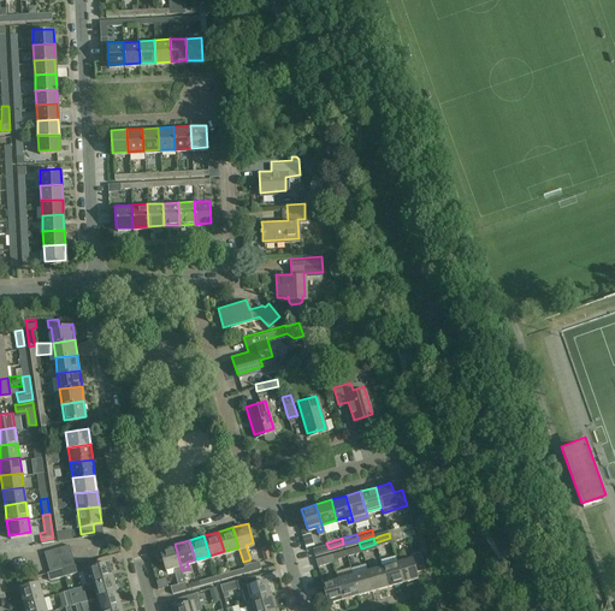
[(326,543),(327,543),(327,540),(312,545),(314,552),(329,549),(326,543)]
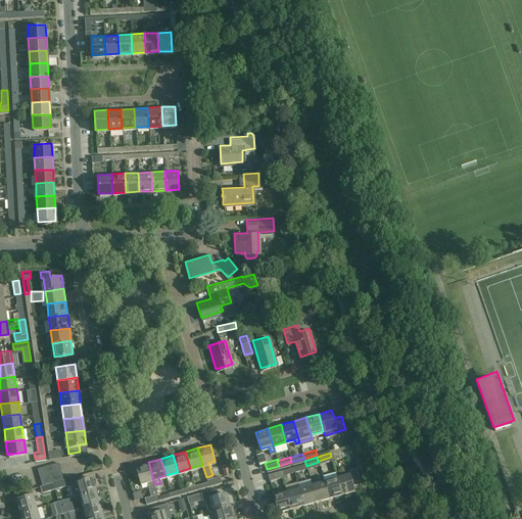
[(58,460),(47,463),(49,469),(59,466),(58,460)]
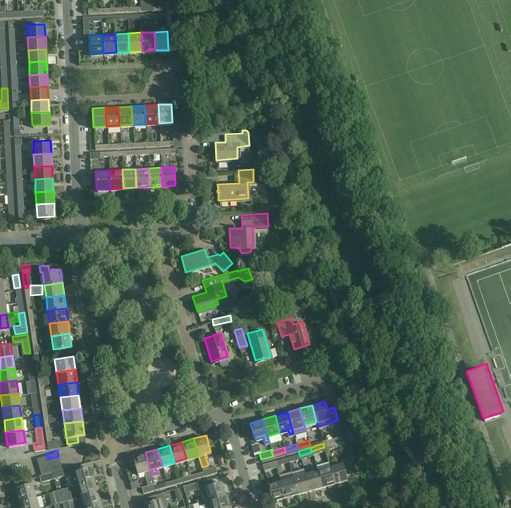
[(224,451),(215,451),(215,462),(225,462),(224,451)]
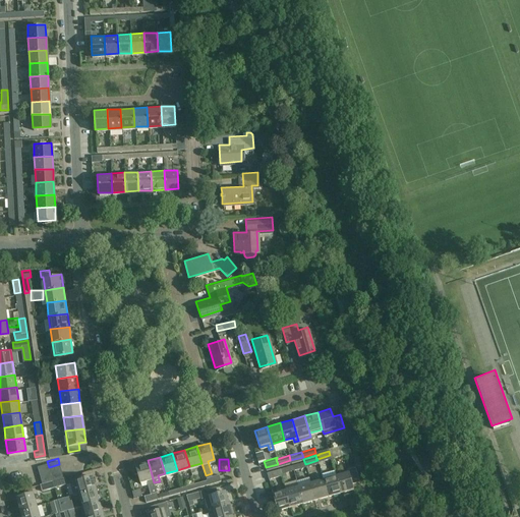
[(292,467),(305,464),(303,459),(291,462),(292,467)]
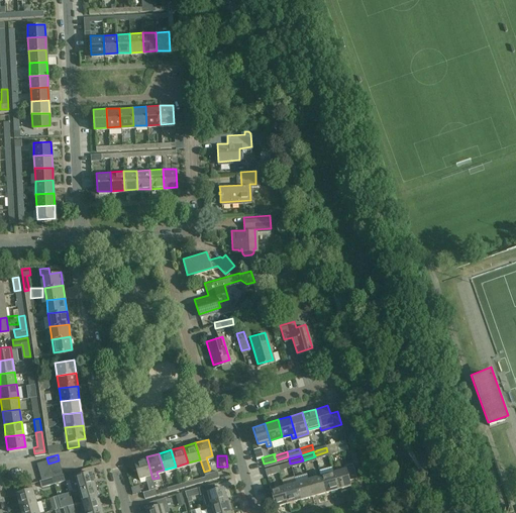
[(134,460),(134,462),(133,463),(132,464),(132,467),(134,468),(136,468),(138,477),(144,476),(148,488),(142,489),(143,496),(157,492),(156,488),(155,486),(152,479),(146,456),(134,460)]
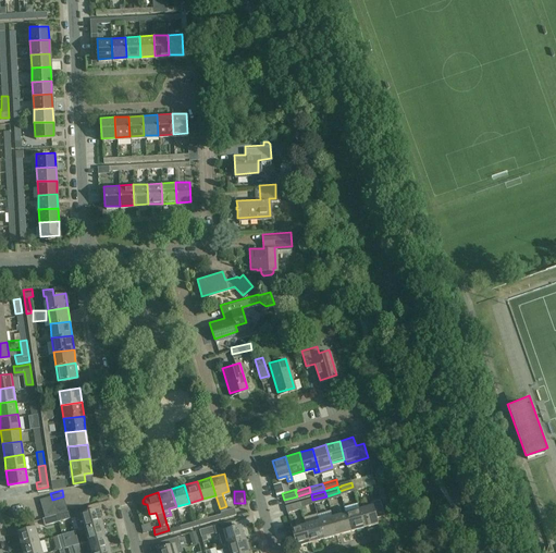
[(52,500),(50,493),(39,496),(41,503),(52,500)]
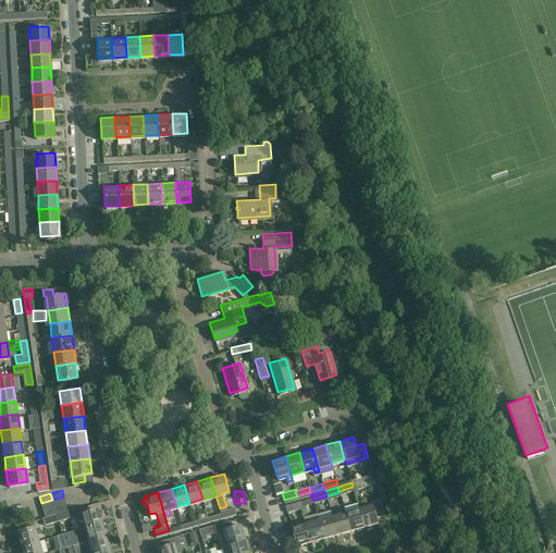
[(312,500),(311,494),(297,499),(299,504),(312,500)]
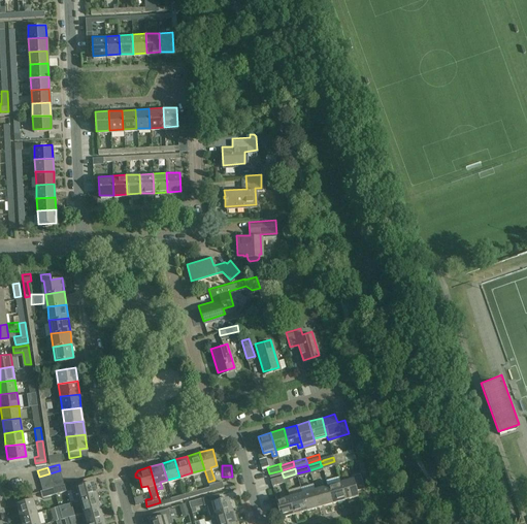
[(50,473),(52,479),(62,476),(60,470),(50,473)]
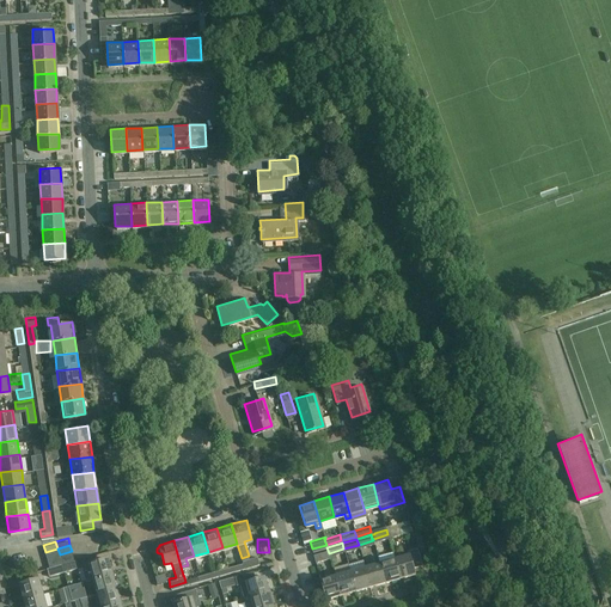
[(329,553),(327,547),(312,552),(315,559),(330,555),(329,553)]
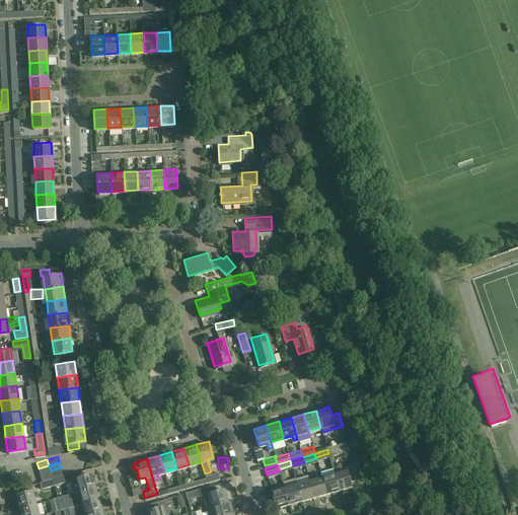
[(51,470),(49,465),(39,468),(40,473),(51,470)]
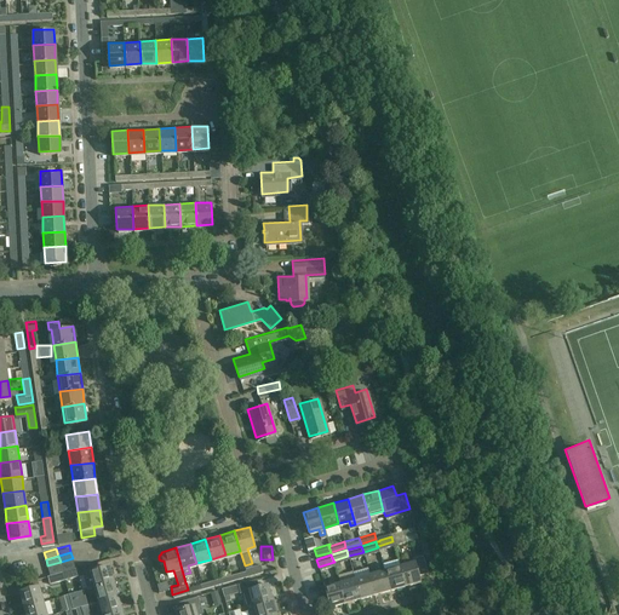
[(75,565),(73,558),(61,562),(62,569),(75,565)]
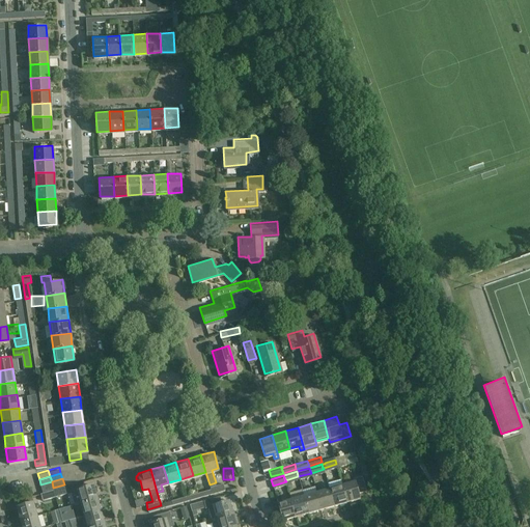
[(341,482),(346,500),(359,496),(354,478),(341,482)]
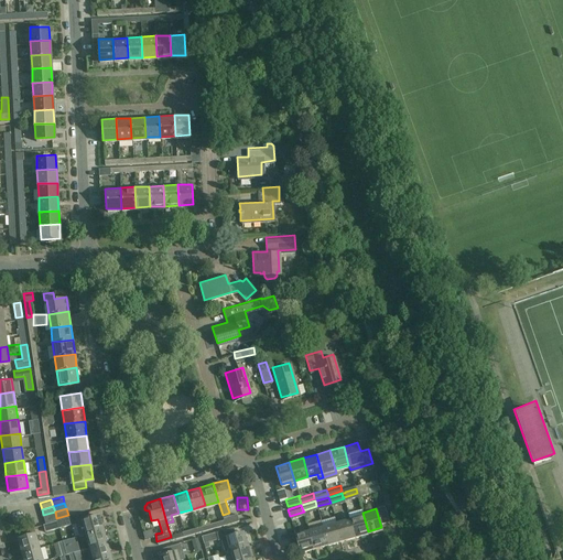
[(223,517),(224,521),(238,518),(236,510),(229,513),(223,515),(223,517)]
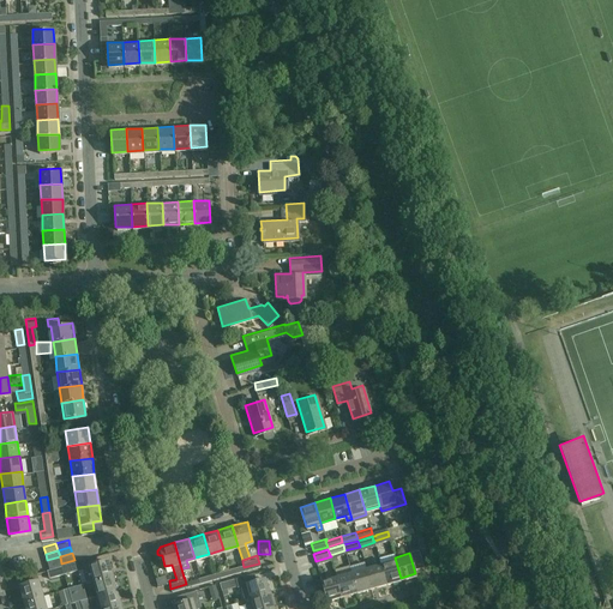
[(47,560),(49,567),(61,564),(60,556),(47,560)]
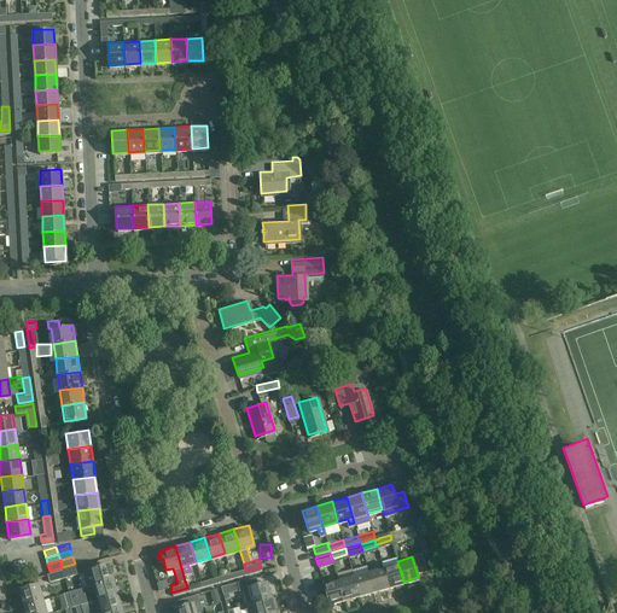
[(93,582),(112,577),(108,561),(89,567),(93,582)]
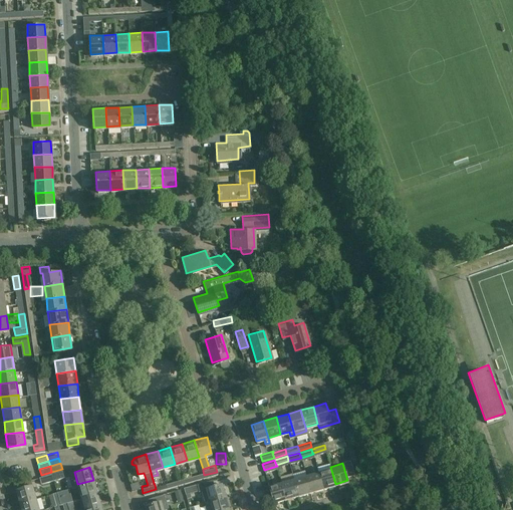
[(335,484),(330,467),(317,470),(322,487),(335,484)]
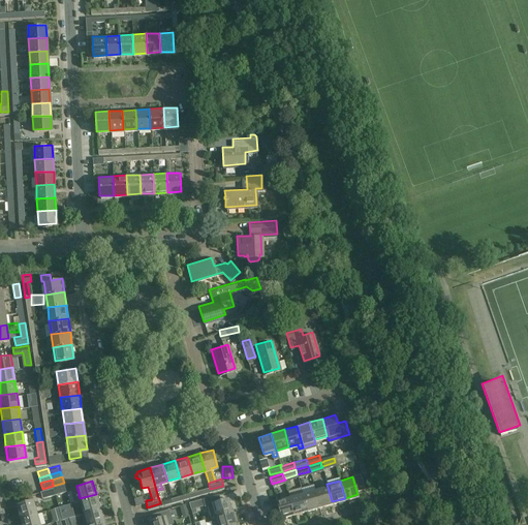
[(64,483),(53,486),(55,492),(68,488),(66,483),(64,483)]
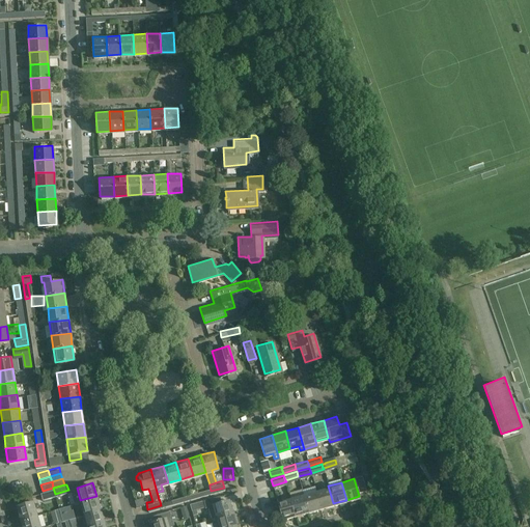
[(333,503),(328,486),(315,490),(321,507),(333,503)]
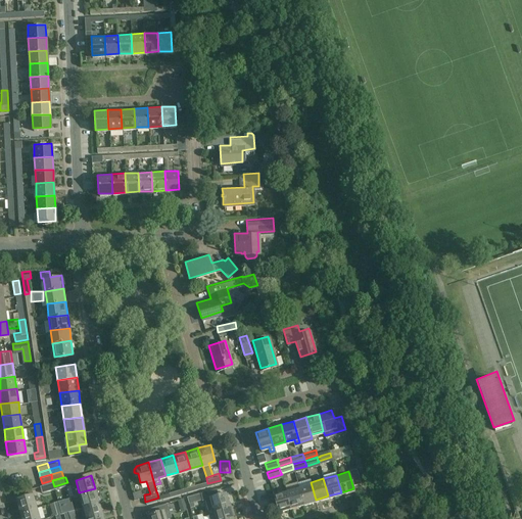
[(52,480),(42,483),(40,484),(41,490),(54,486),(52,480)]
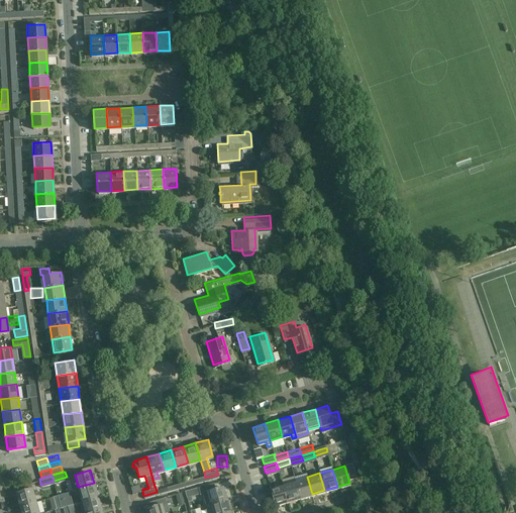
[(295,481),(300,497),(312,494),(307,477),(295,481)]
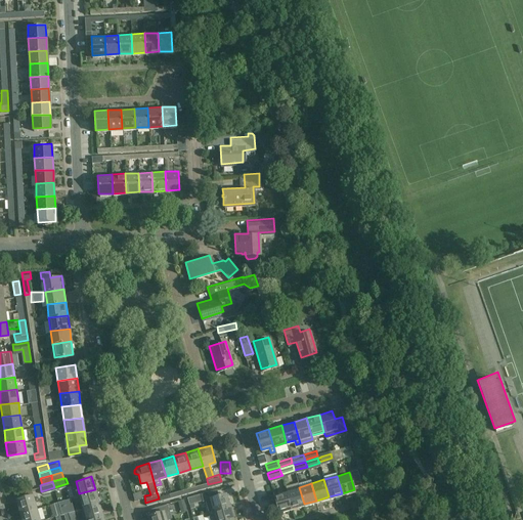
[(205,499),(209,511),(213,510),(229,505),(225,492),(217,494),(216,487),(201,492),(203,500),(205,499)]
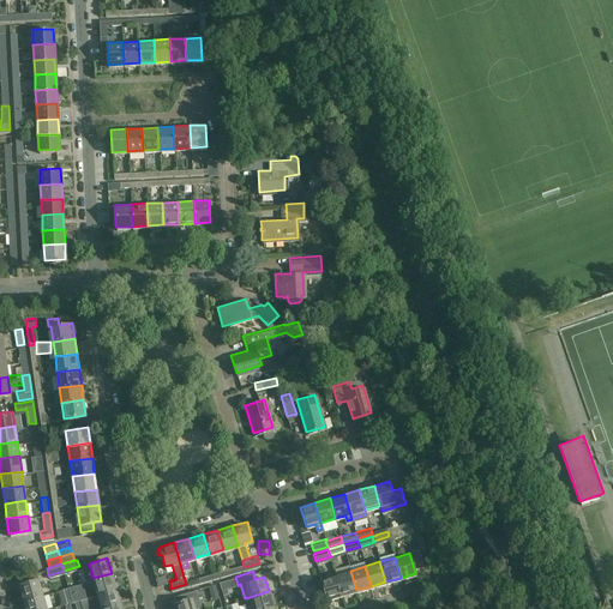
[(335,574),(341,595),(356,590),(350,571),(335,574)]
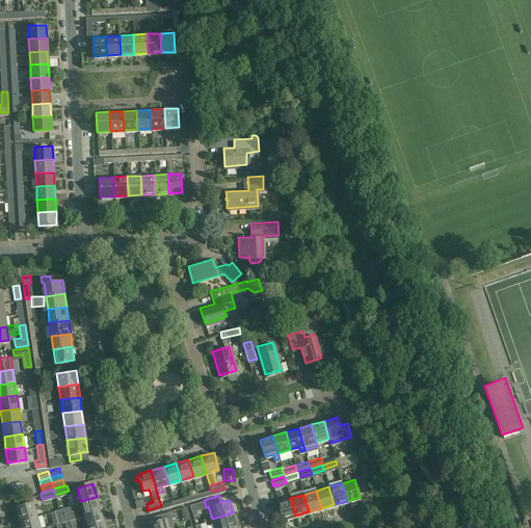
[(100,509),(97,497),(80,501),(84,513),(100,509)]
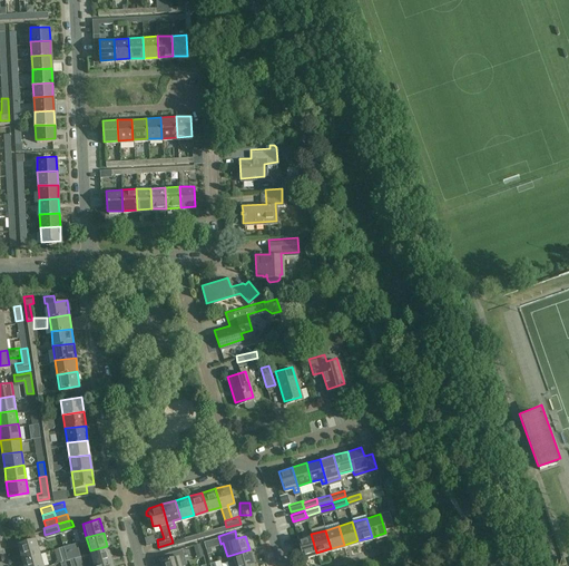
[(316,553),(311,534),(297,538),(303,557),(316,553)]
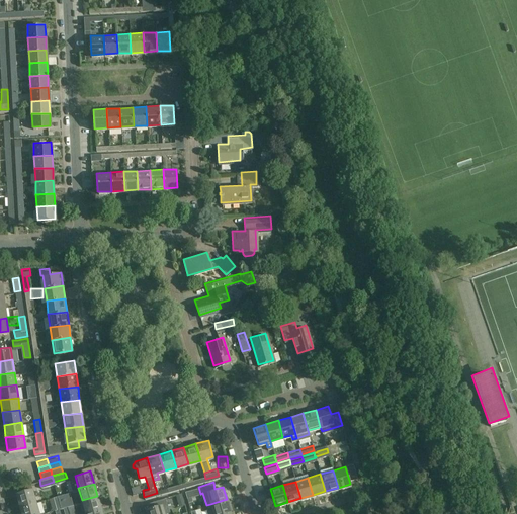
[(15,492),(19,505),(35,500),(31,488),(15,492)]
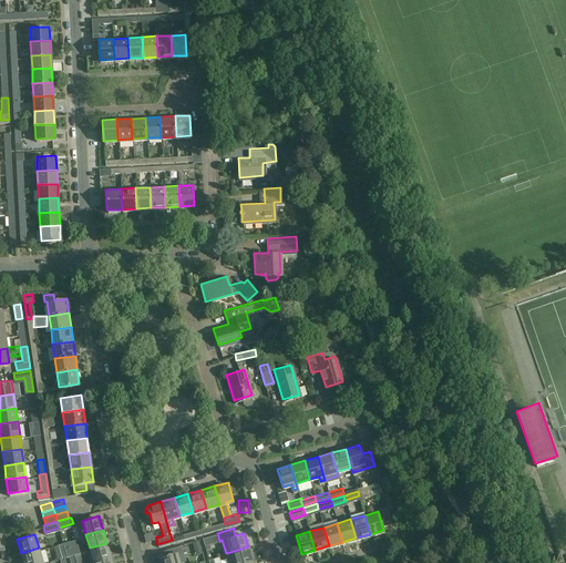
[(106,543),(90,548),(93,561),(111,556),(106,543)]
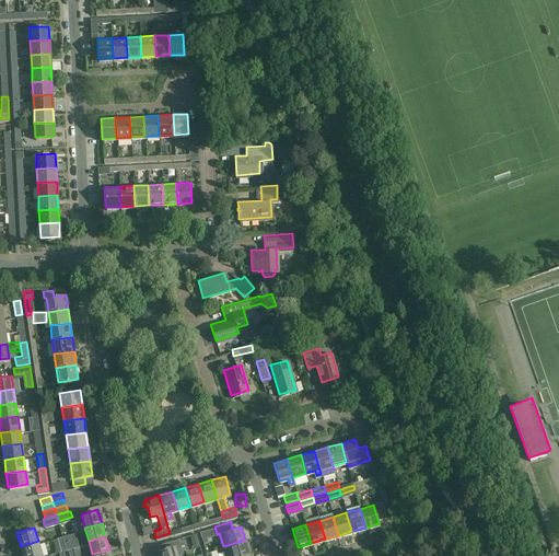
[(225,555),(239,555),(248,553),(245,540),(228,545),(223,546),(225,555)]
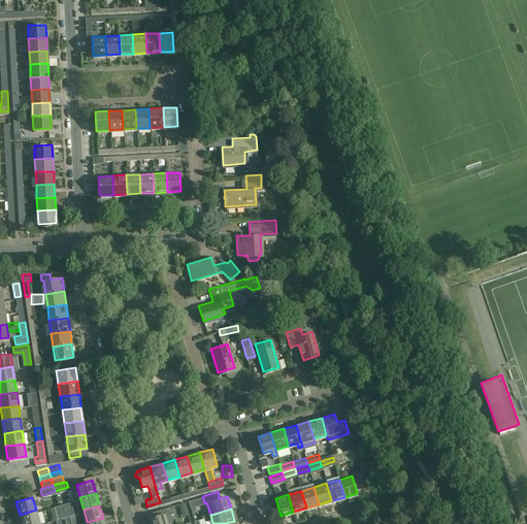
[(36,510),(20,515),(22,523),(33,523),(39,522),(36,510)]
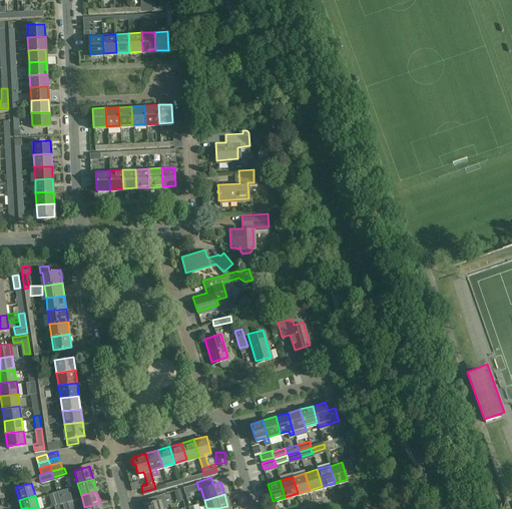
[(145,508),(163,508),(160,499),(144,503),(145,508)]
